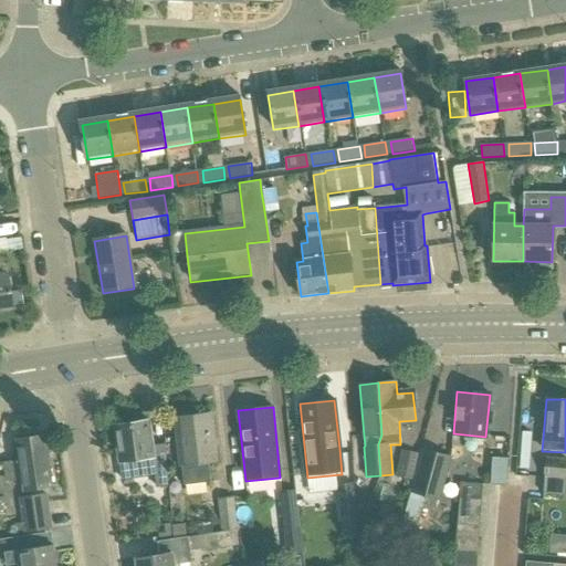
[(176,418),(184,485),(212,483),(210,462),(217,461),(211,413),(176,418)]
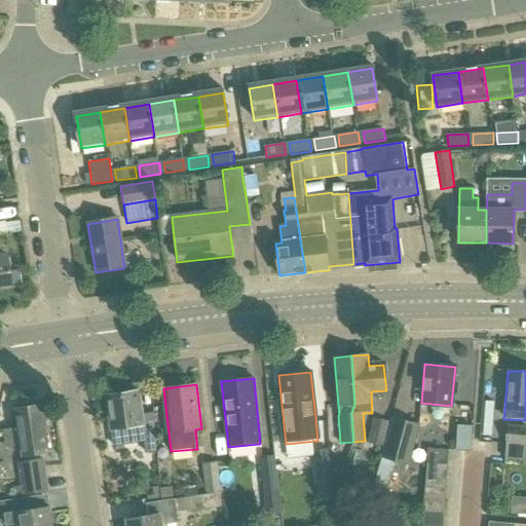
[(153,413),(142,415),(139,391),(106,397),(111,430),(112,430),(113,441),(143,437),(145,453),(156,451),(153,413)]
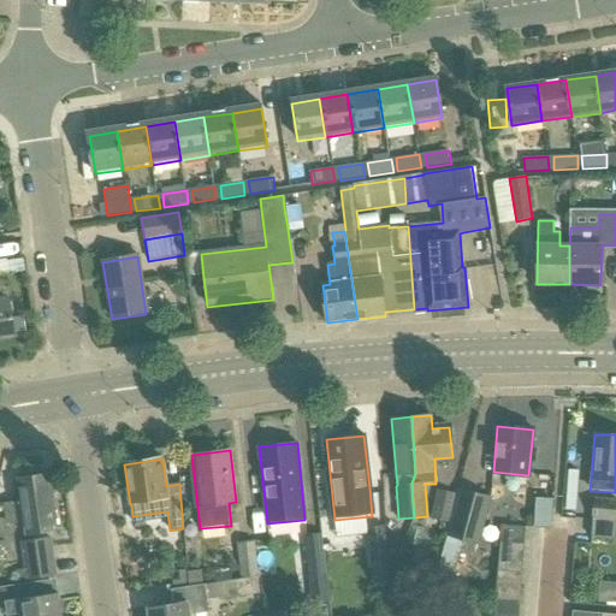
[(6,505),(9,526),(25,523),(27,534),(58,529),(49,475),(19,480),(23,503),(6,505)]
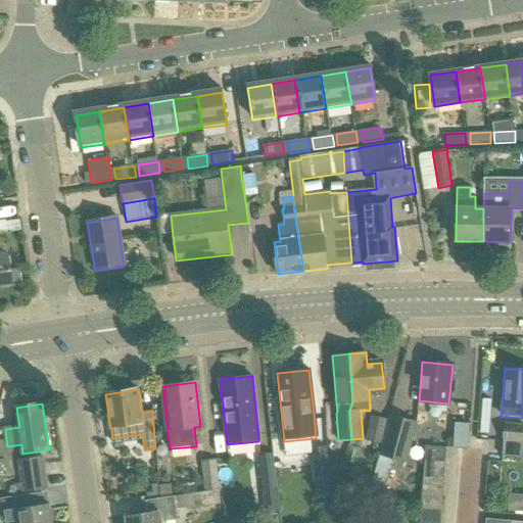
[(405,461),(415,421),(390,415),(380,454),(405,461)]
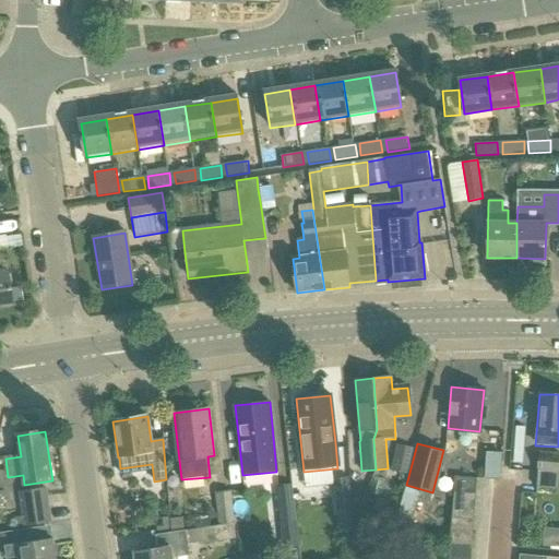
[(392,473),(407,476),(413,450),(397,447),(392,473)]
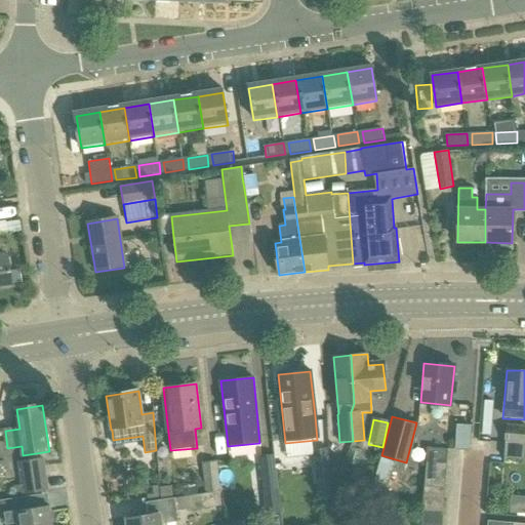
[(505,457),(524,459),(524,449),(524,426),(507,423),(505,440),(506,440),(505,457)]
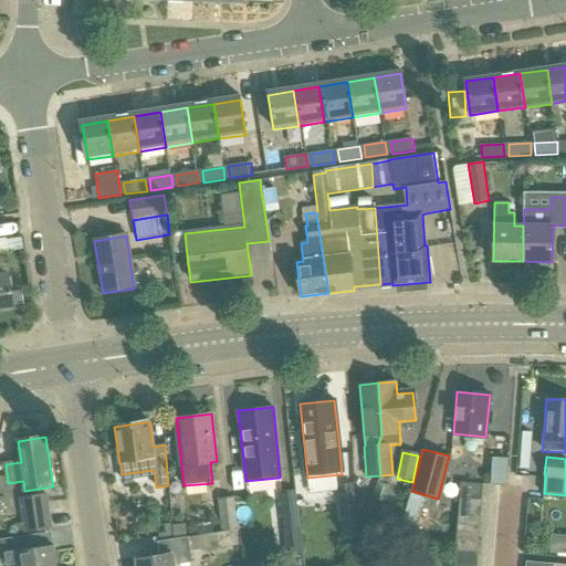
[(459,496),(482,499),(483,484),(460,483),(459,496)]
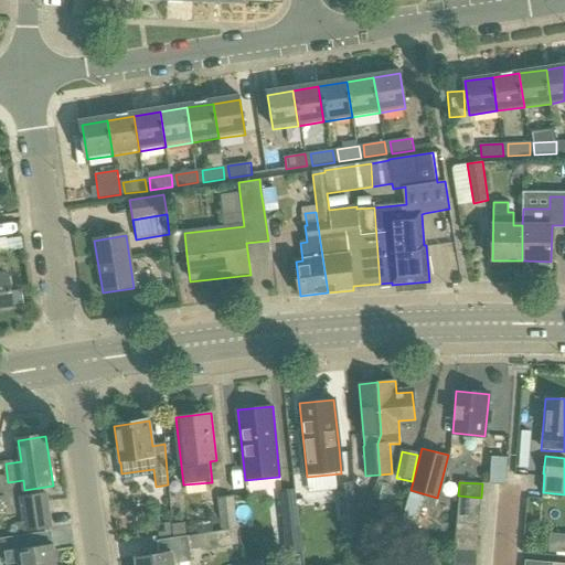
[(352,486),(339,487),(343,534),(356,532),(355,515),(352,486)]
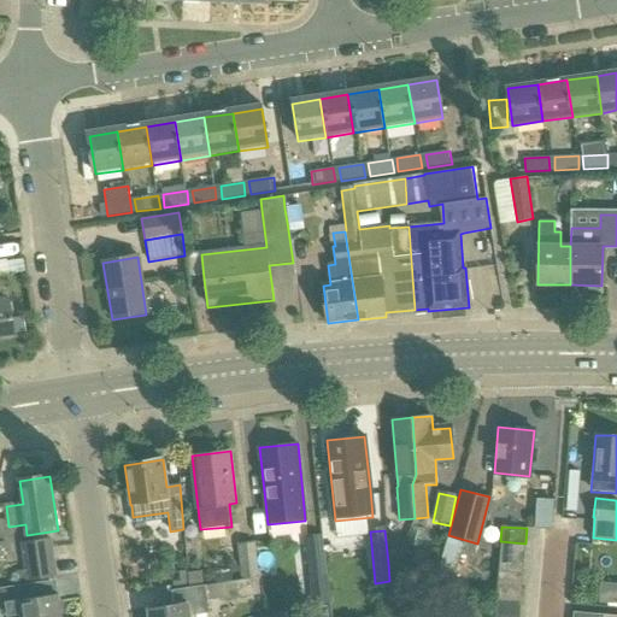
[(310,573),(325,570),(322,538),(306,539),(307,548),(310,573)]
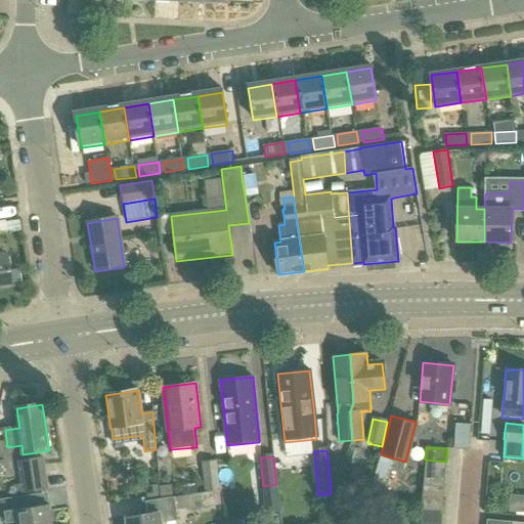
[(20,463),(24,493),(46,490),(42,460),(20,463)]
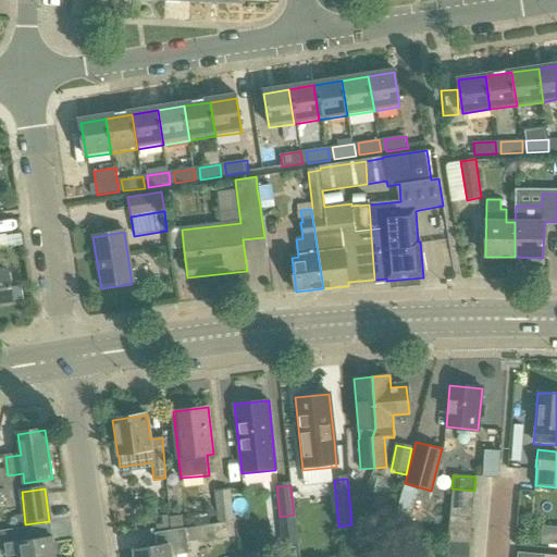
[(452,489),(450,503),(473,505),(474,491),(452,489)]
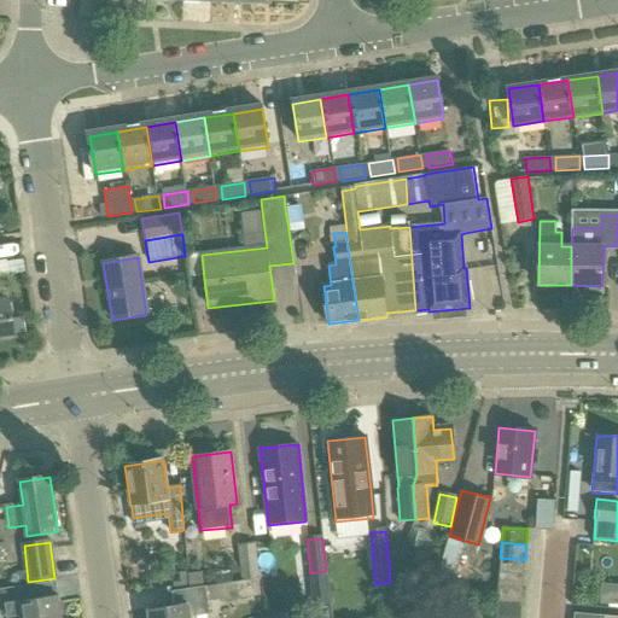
[(238,544),(242,582),(258,579),(260,578),(255,543),(238,544)]
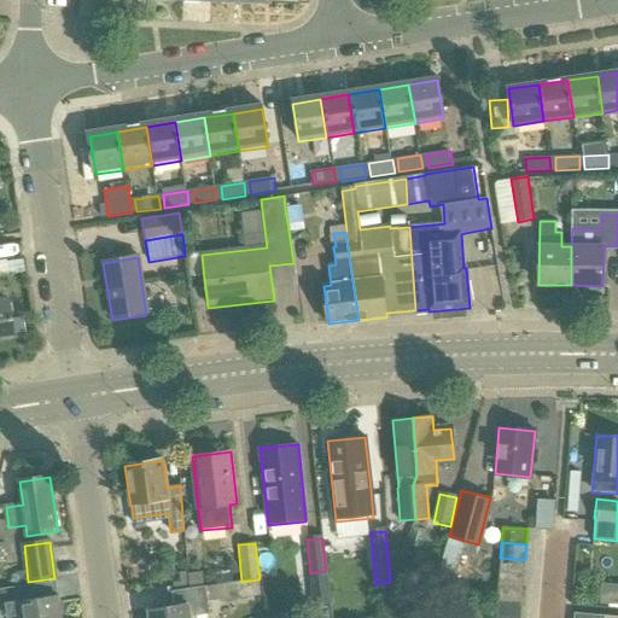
[(525,560),(500,558),(499,572),(524,575),(525,560)]
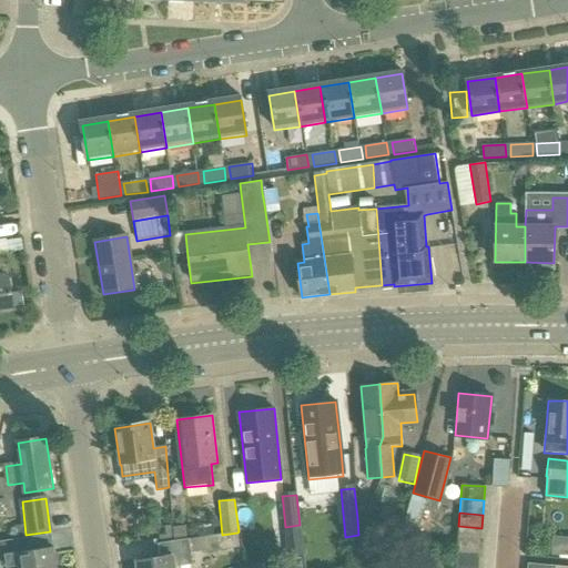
[(300,525),(285,527),(288,558),(304,557),(300,525)]
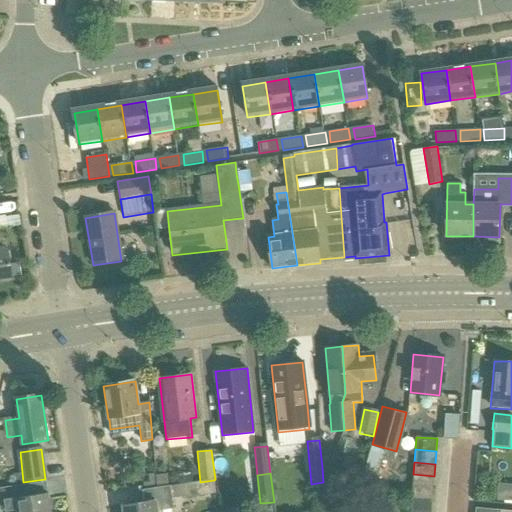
[(156,476),(157,488),(169,486),(168,474),(156,476)]
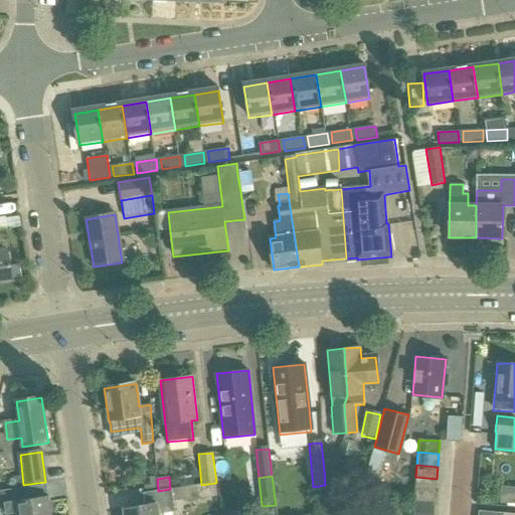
[(415,477),(414,489),(435,491),(437,479),(415,477)]
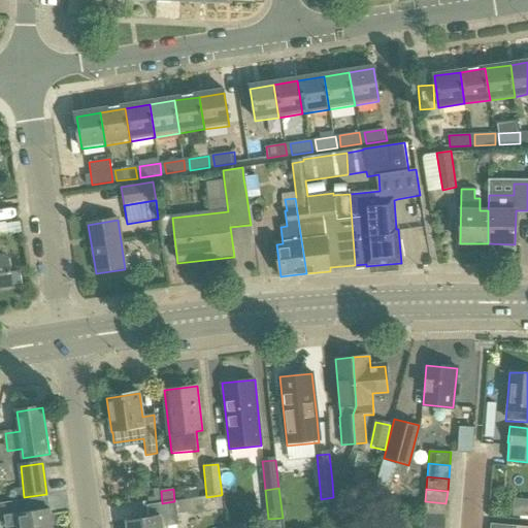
[(223,507),(221,495),(206,497),(191,499),(193,513),(223,508),(223,507)]
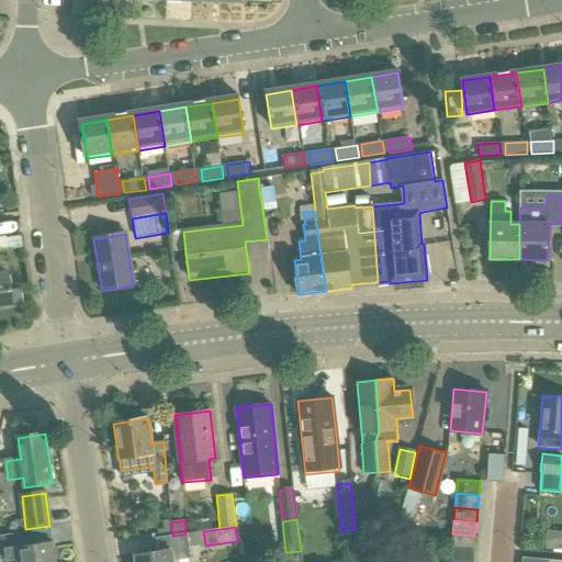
[(19,559),(19,561),(56,561),(54,542),(25,547),(23,534),(0,536),(0,554),(1,561),(19,559)]
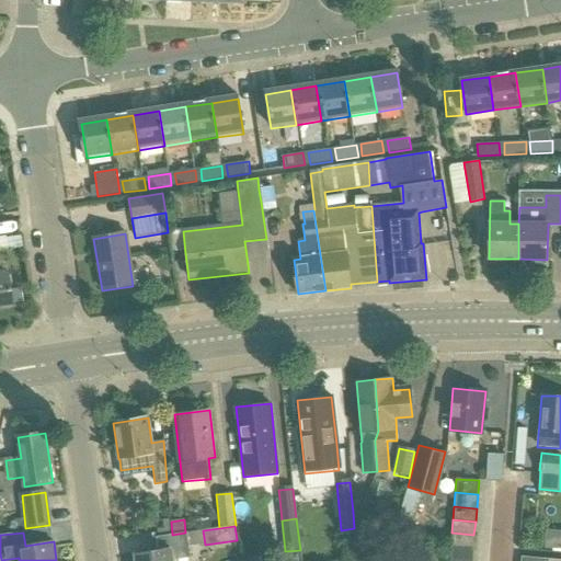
[(185,533),(172,535),(155,538),(157,552),(134,556),(134,560),(174,560),(190,559),(187,547),(185,533)]
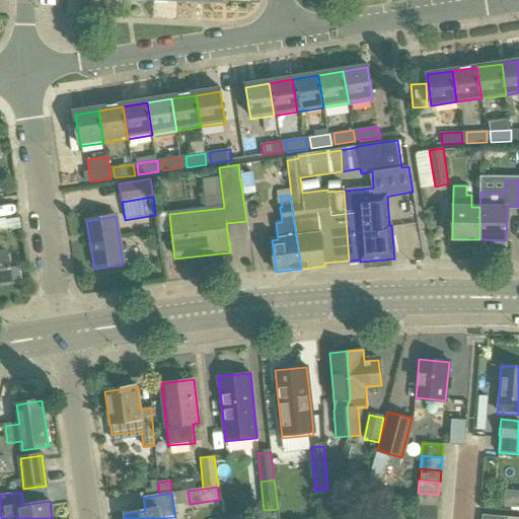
[(438,495),(418,493),(417,500),(417,506),(437,508),(438,495)]
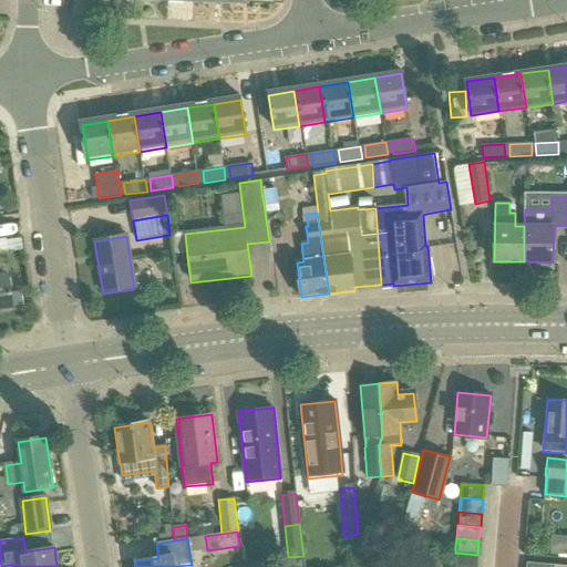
[(557,557),(566,557),(566,538),(559,538),(557,557)]
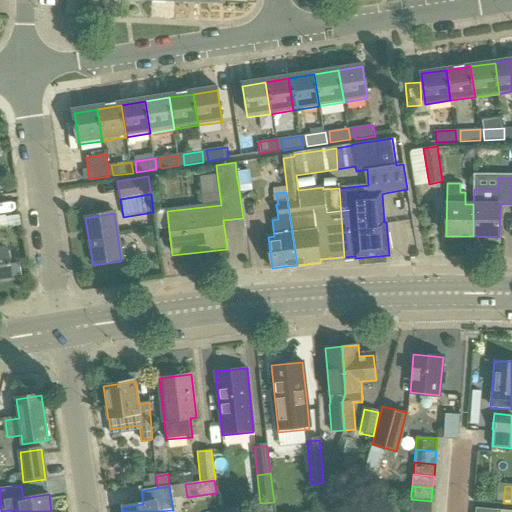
[(335,497),(333,511),(349,511),(350,498),(335,497)]
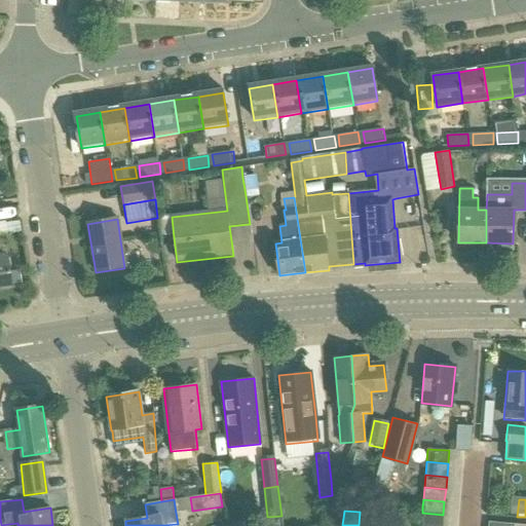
[(421,525),(426,525),(442,525),(443,515),(422,513),(421,525)]
